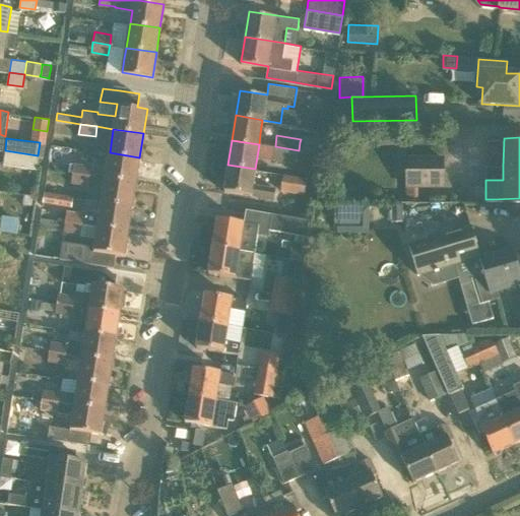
[(297,162),(298,150),(275,146),(273,158),(297,162)]
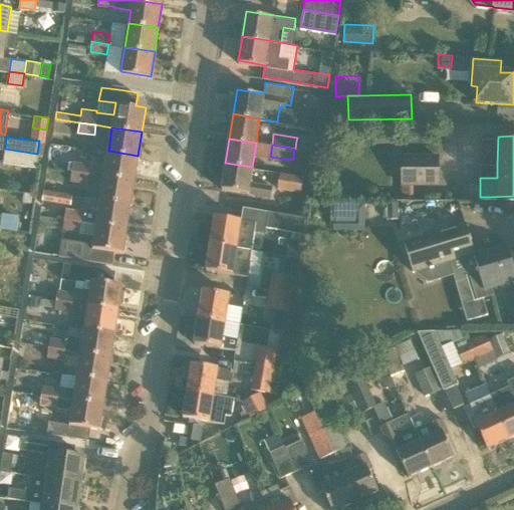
[(35,166),(37,154),(5,149),(3,162),(35,167),(35,166)]
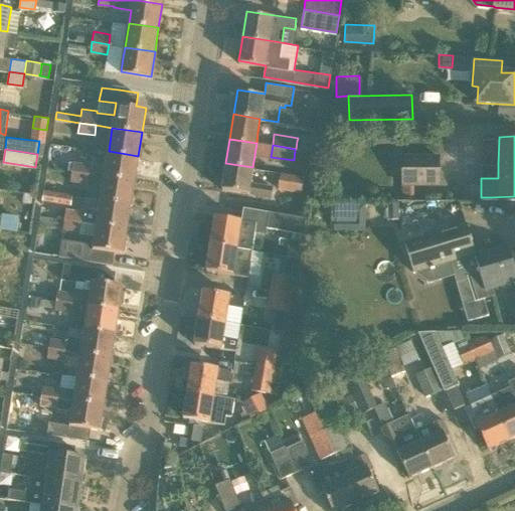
[(135,179),(138,156),(109,151),(105,175),(135,179)]
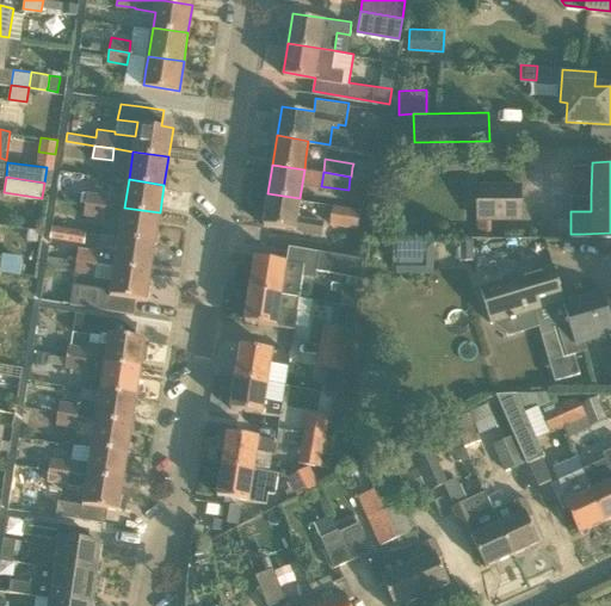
[(476,233),(487,233),(491,233),(491,217),(522,218),(522,181),(476,181),(476,233)]
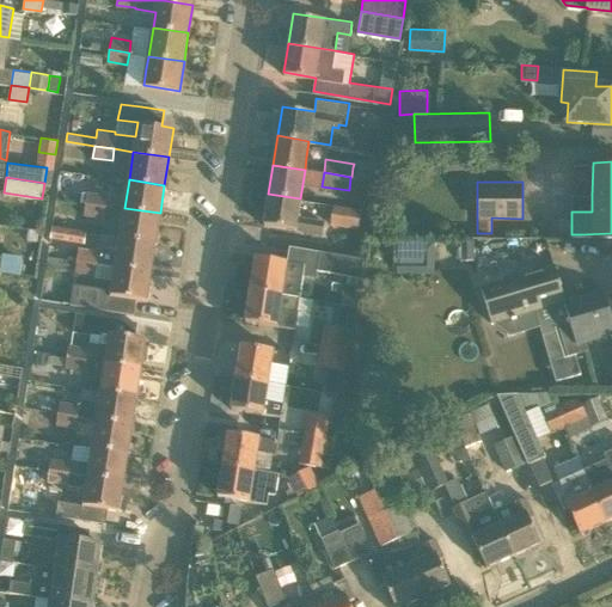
[(86,202),(105,204),(108,192),(87,190),(86,202)]
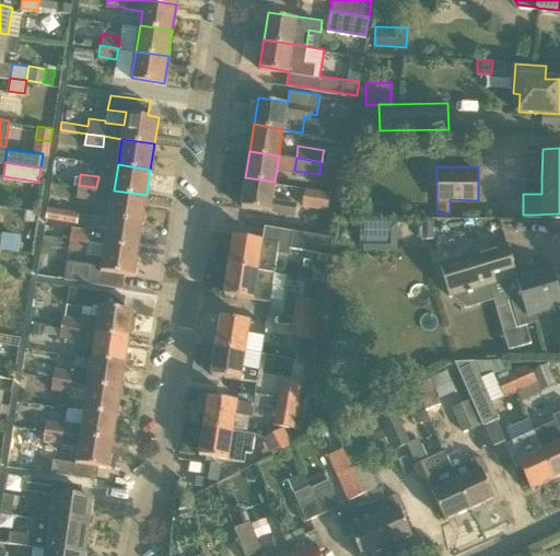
[(294,212),(296,201),(272,197),(275,182),(245,177),(242,204),(294,212)]
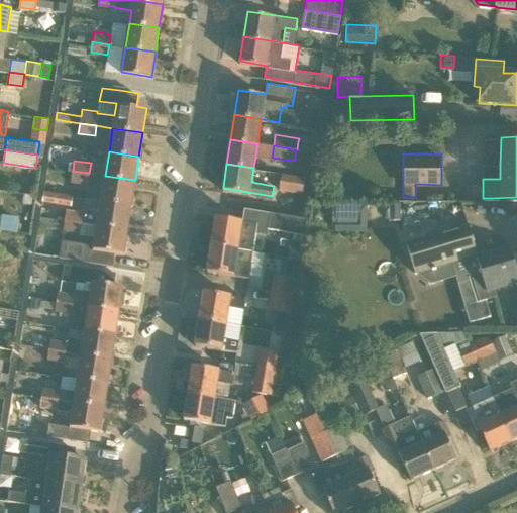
[(87,183),(89,173),(73,171),(71,181),(87,183)]
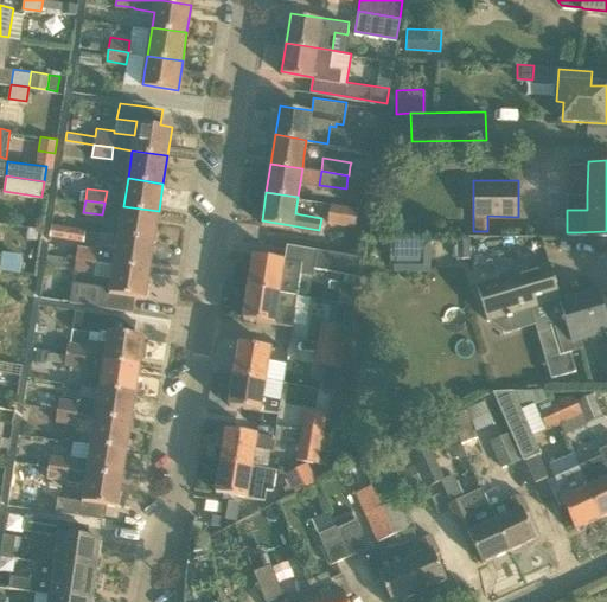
[(355,225),(358,206),(331,202),(327,222),(355,225)]
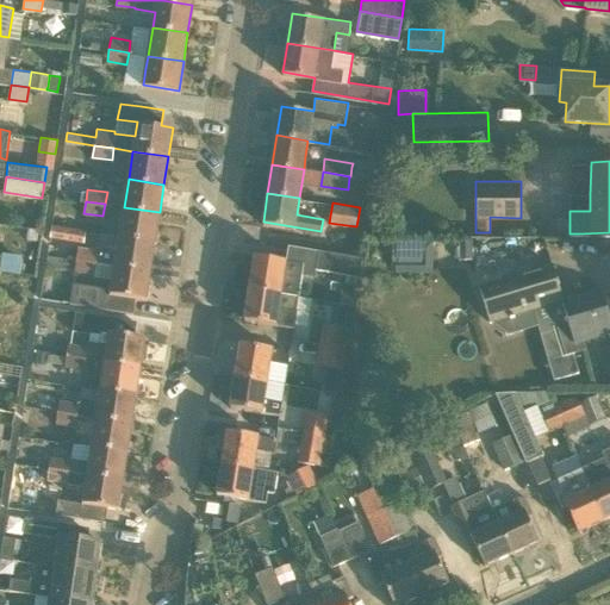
[(155,242),(160,212),(124,207),(119,236),(155,242)]
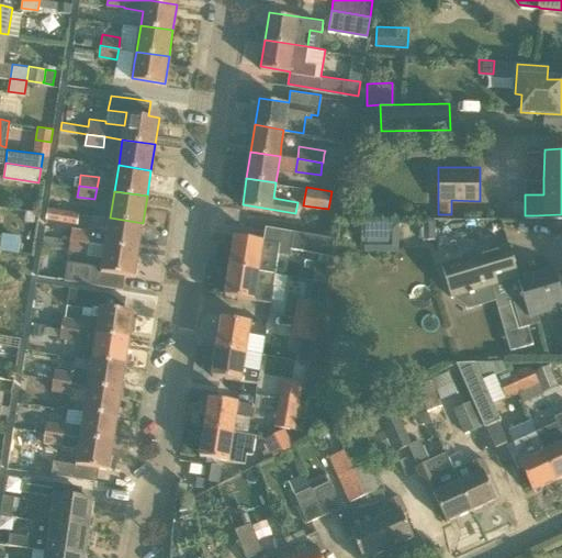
[(77,222),(79,211),(47,205),(46,218),(77,222)]
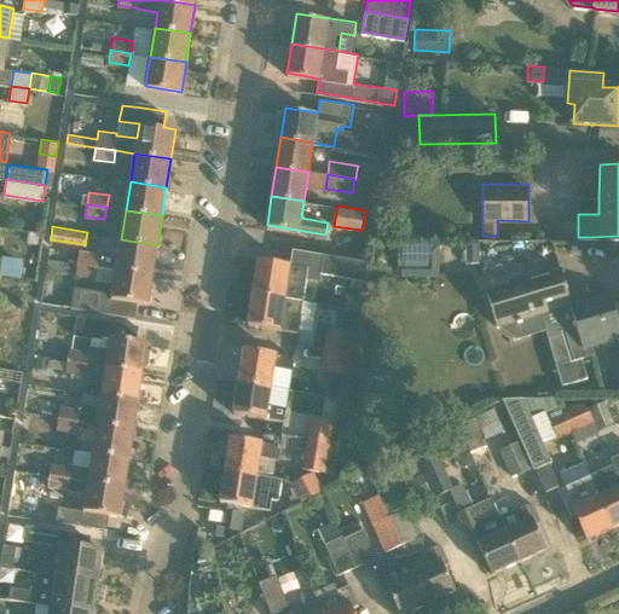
[(152,274),(157,245),(121,239),(120,253),(100,250),(99,253),(80,250),(80,252),(77,262),(79,264),(97,266),(152,274)]
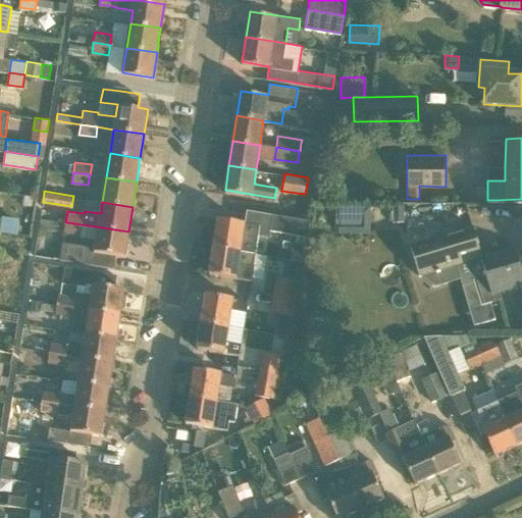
[(365,227),(365,210),(340,209),(340,226),(365,227)]
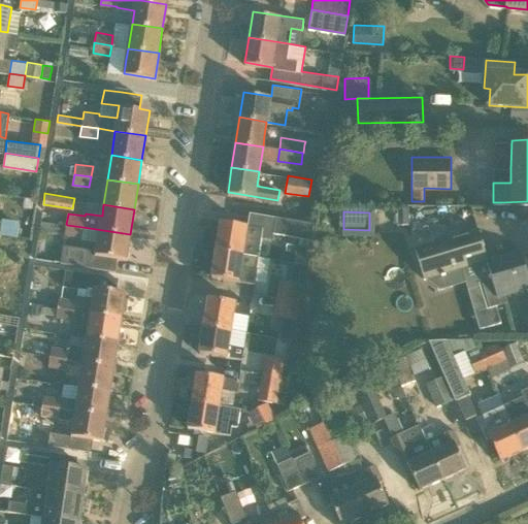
[(309,246),(312,222),(276,216),(273,232),(293,235),(293,238),(297,239),(298,236),(300,236),(298,243),(309,246)]
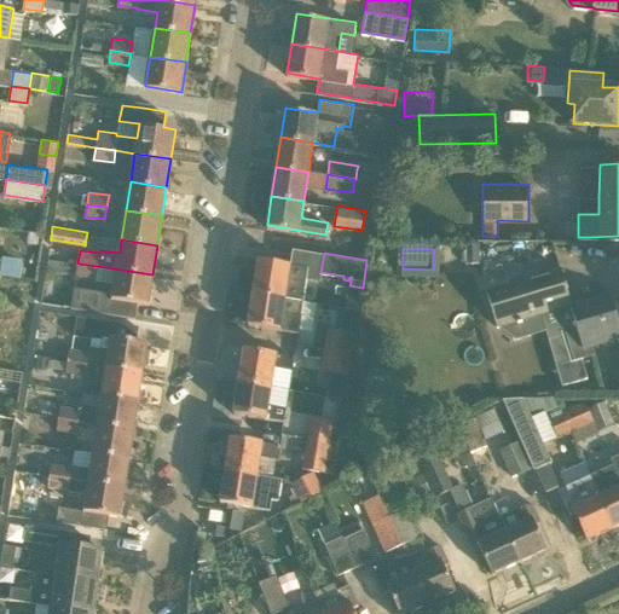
[(97,266),(79,264),(77,262),(48,258),(46,268),(77,273),(77,274),(96,277),(96,279),(115,282),(113,296),(106,296),(108,290),(74,285),(70,306),(134,316),(137,301),(149,302),(152,274),(97,266)]
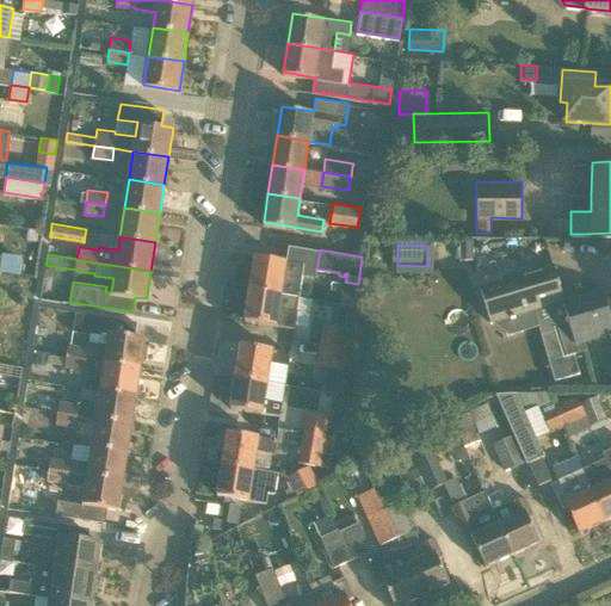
[(298,294),(303,263),(254,254),(250,286),(282,291),(298,294)]
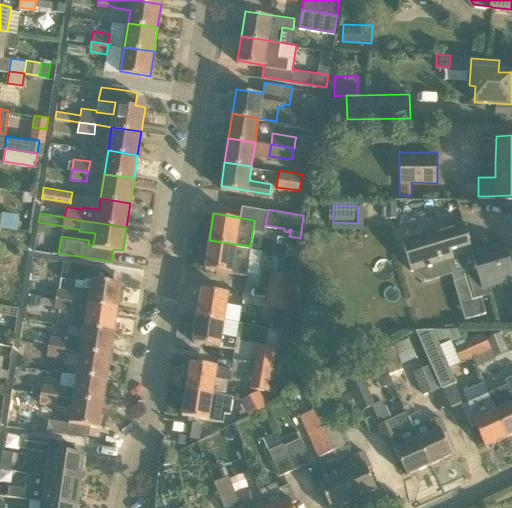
[(473,251),(464,221),(402,240),(417,289),(478,271),(481,284),(511,274),(511,264),(506,244),(487,250),(486,247),(473,251)]
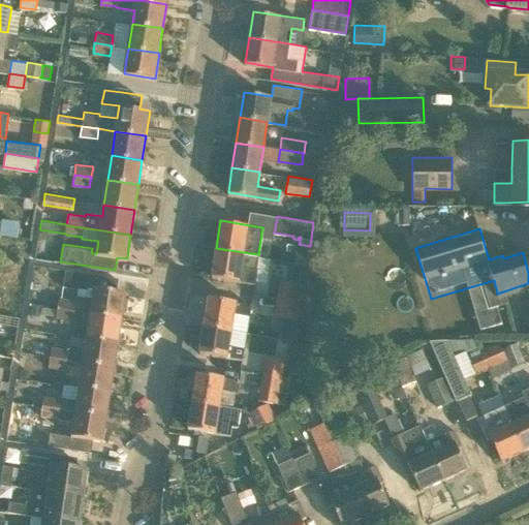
[(254,282),(255,272),(258,254),(244,252),(216,248),(212,276),(254,282)]
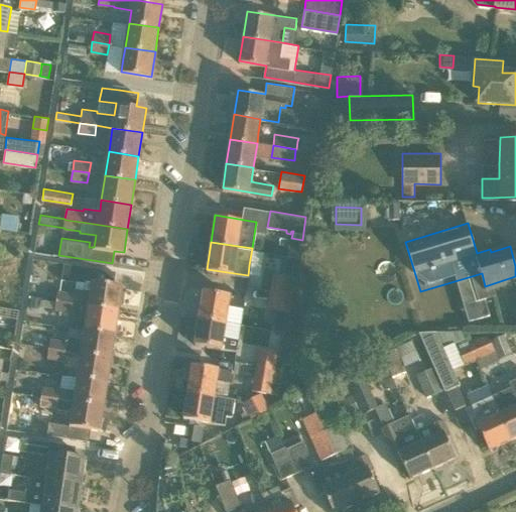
[(119,309),(123,284),(114,283),(116,270),(63,262),(60,278),(76,280),(85,282),(84,289),(75,288),(74,291),(58,289),(56,298),(73,301),(73,302),(89,305),(89,304),(119,309)]
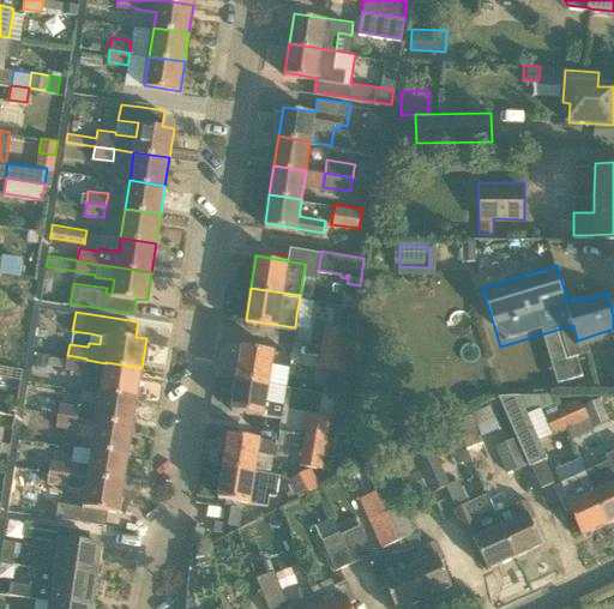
[(348,348),(351,329),(326,325),(323,343),(348,348)]
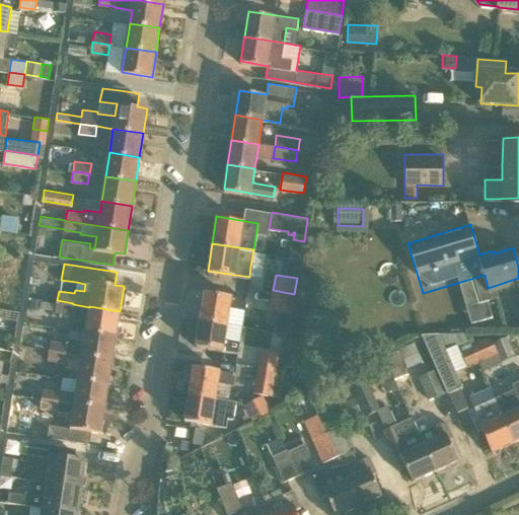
[(287,330),(294,294),(273,290),(270,308),(283,310),(280,329),(287,330)]
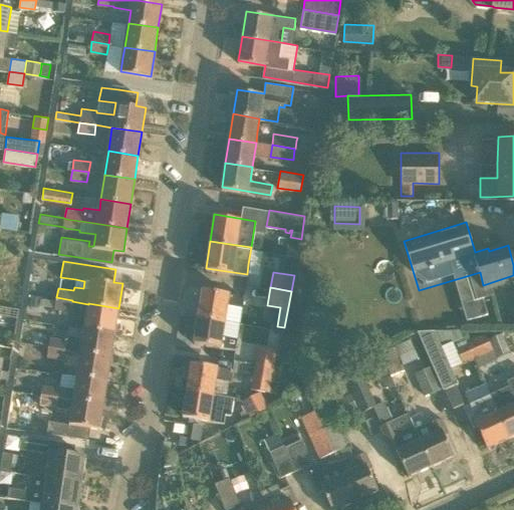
[(242,304),(243,294),(203,288),(199,314),(225,319),(228,302),(242,304)]
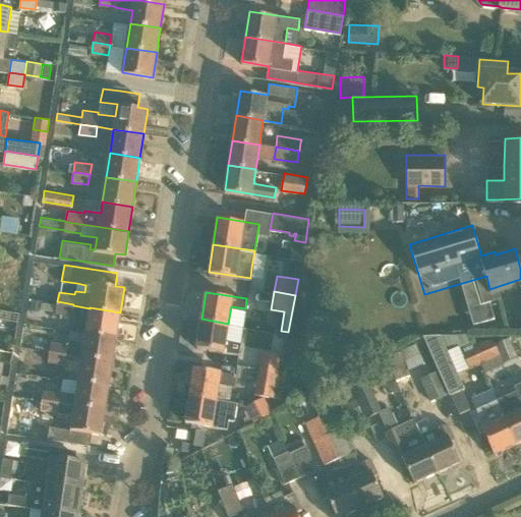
[(72,314),(73,305),(73,304),(57,301),(55,312),(72,314)]
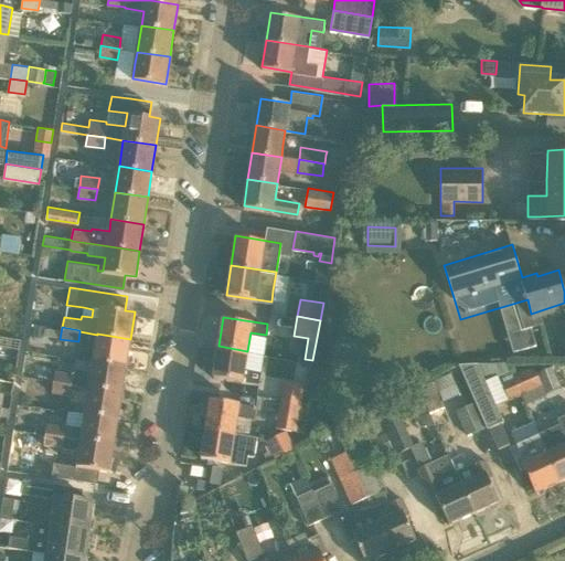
[(126,364),(130,339),(97,334),(97,335),(93,360),(126,364)]
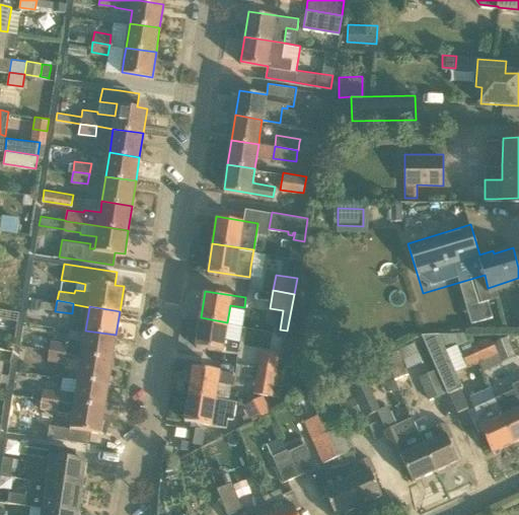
[(237,351),(239,341),(225,339),(227,322),(201,317),(197,345),(237,351)]
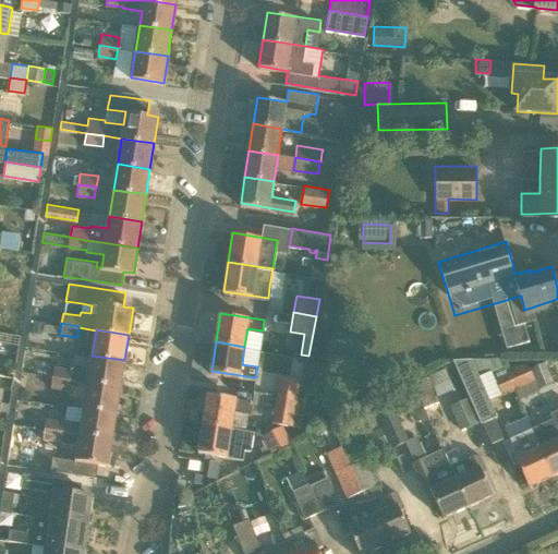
[(121,386),(124,360),(92,356),(91,366),(73,364),(72,368),(55,364),(52,375),(71,378),(87,382),(88,381),(121,386)]
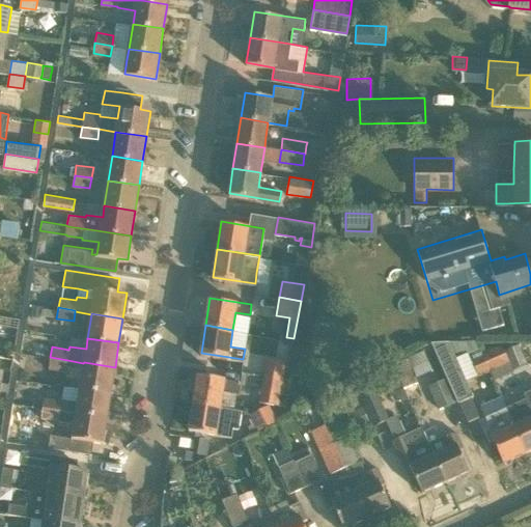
[(473,394),(456,357),(450,340),(431,341),(457,400),(473,394)]
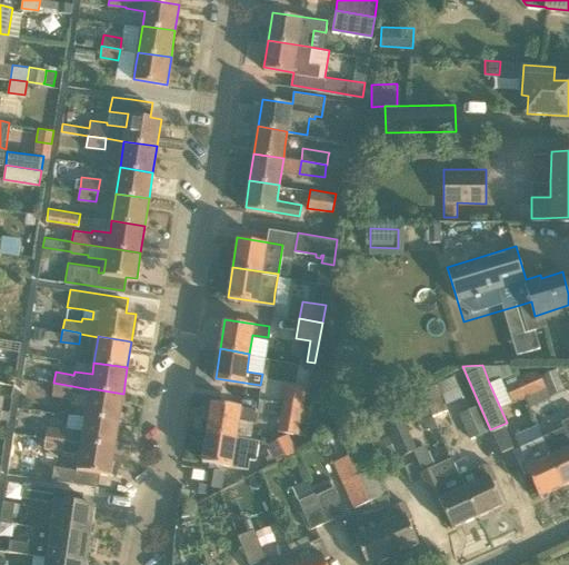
[(563,385),(556,367),(539,374),(537,367),(528,372),(527,370),(516,375),(518,379),(525,396),(546,386),(549,394),(565,387),(563,385)]
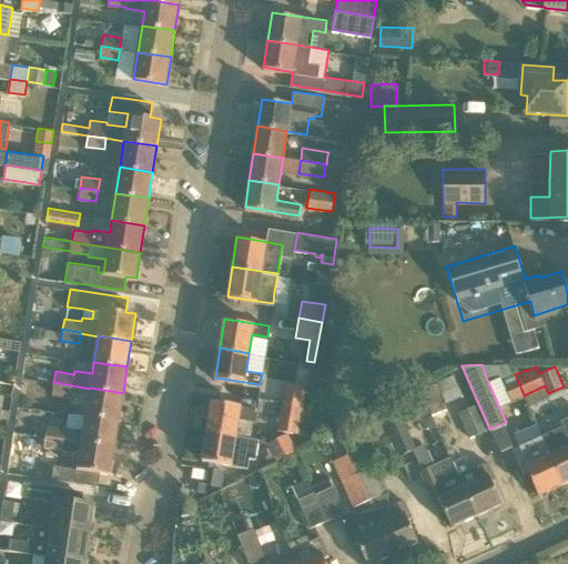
[(513,401),(524,395),(517,379),(507,383),(505,383),(513,401)]
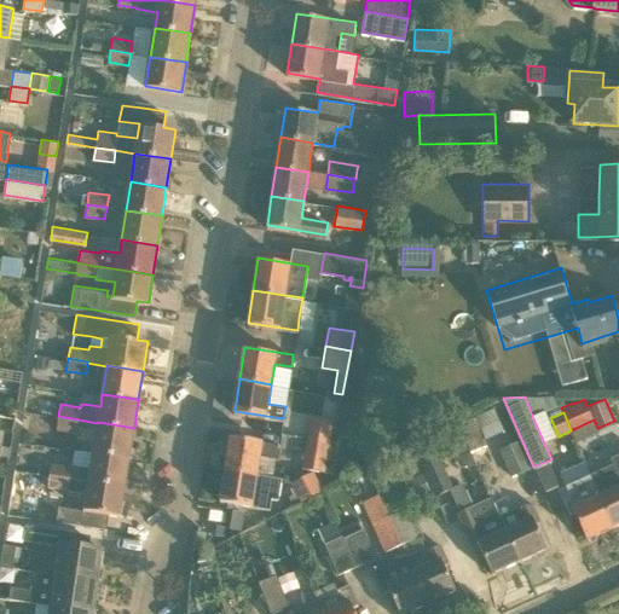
[(470,451),(487,444),(485,438),(475,415),(474,416),(458,423),(470,451)]
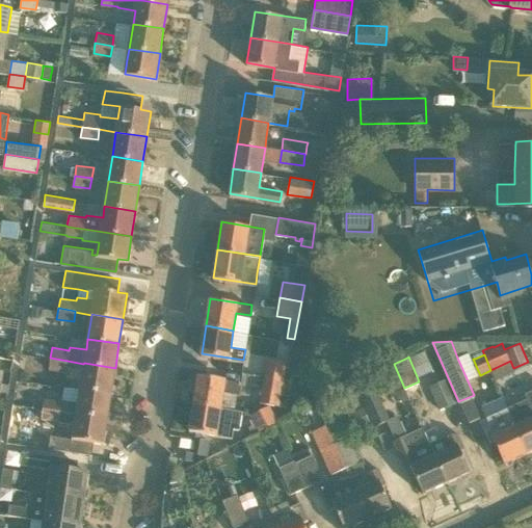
[(65,371),(68,361),(50,358),(49,369),(65,371)]
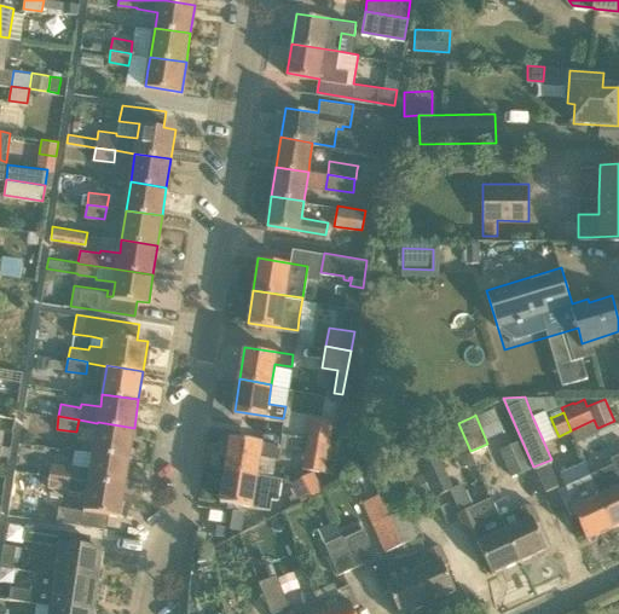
[(329,439),(333,420),(312,416),(308,435),(329,439)]
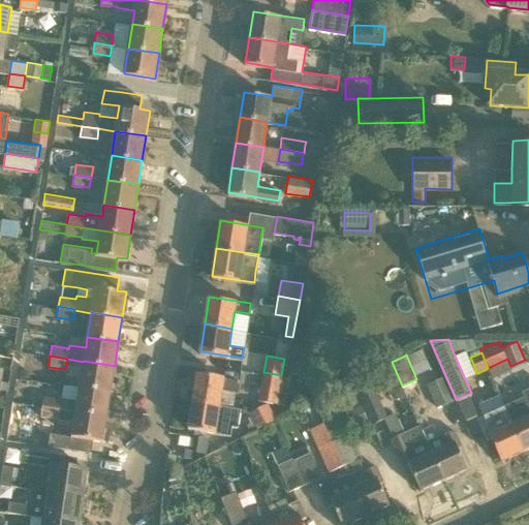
[(111,391),(115,366),(84,361),(83,362),(80,385),(111,391)]
